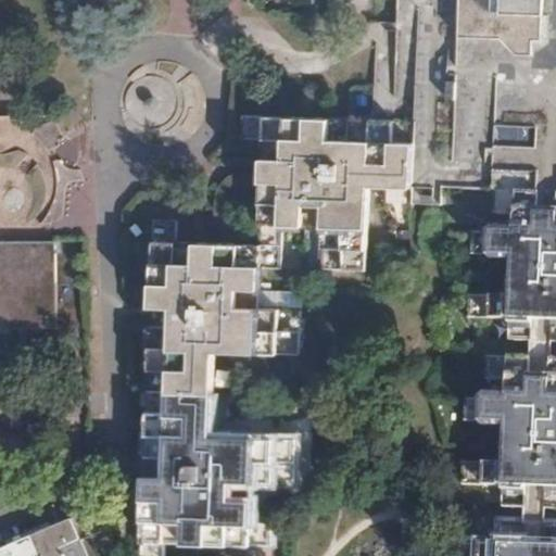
[(399,0),(393,123),(415,122),(419,0),(399,0)]
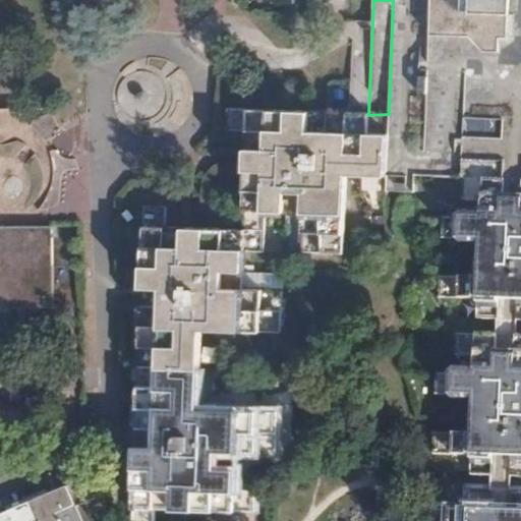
[(520,0),(393,0),(389,114),(387,176),(463,179),(465,179),(517,181),(520,181),(520,0)]
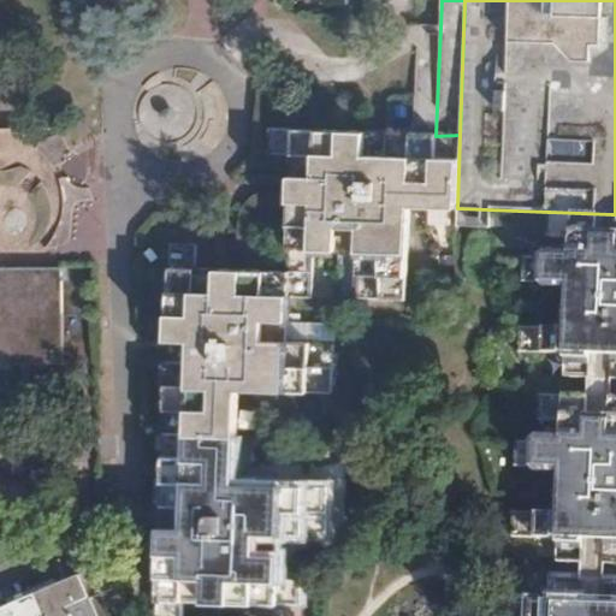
[(409,206),(457,208),(460,135),(436,136),(271,130),(271,154),(294,155),(289,272),(313,273),(314,249),(360,249),(357,297),(406,298),(409,206)]
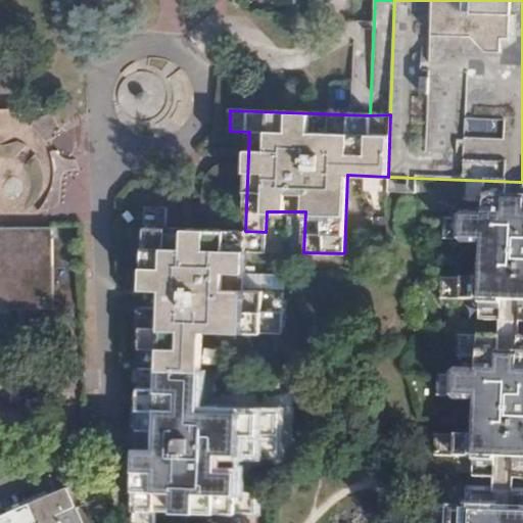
[(522,182),(519,182),(467,180),(466,202),(485,203),(484,221),(445,220),(444,241),(483,242),(482,280),(442,279),(442,300),(481,301),(481,321),(513,323),(522,322),(522,182)]
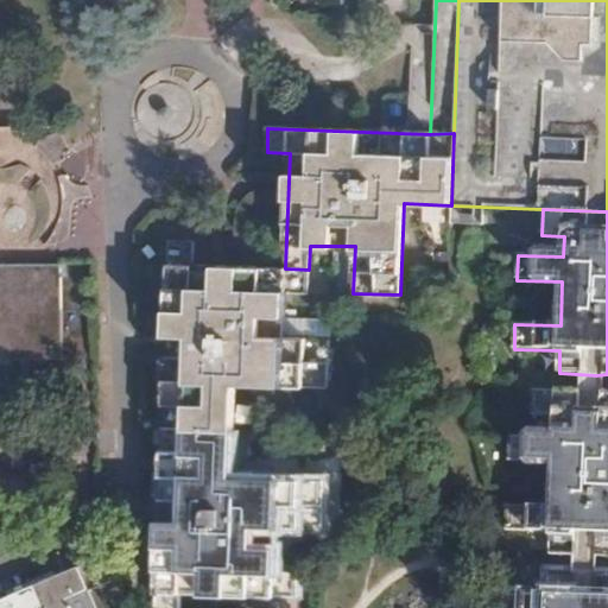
[(170,242),(163,428),(234,430),(236,384),(329,387),(330,340),(284,339),(285,293),(308,293),(309,270),(285,268),(194,266),(194,242),(170,242)]
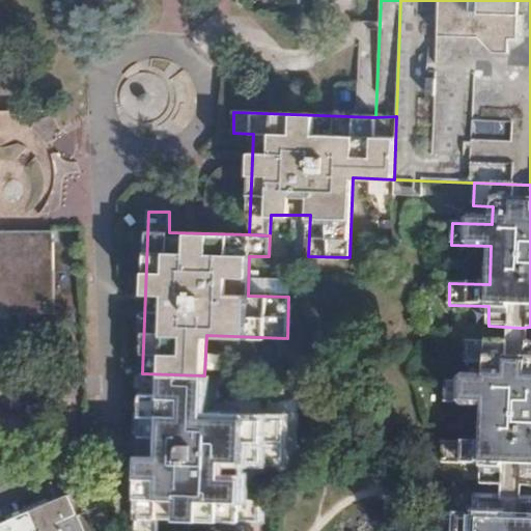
[(0,314),(54,314),(54,232),(0,231),(0,314)]
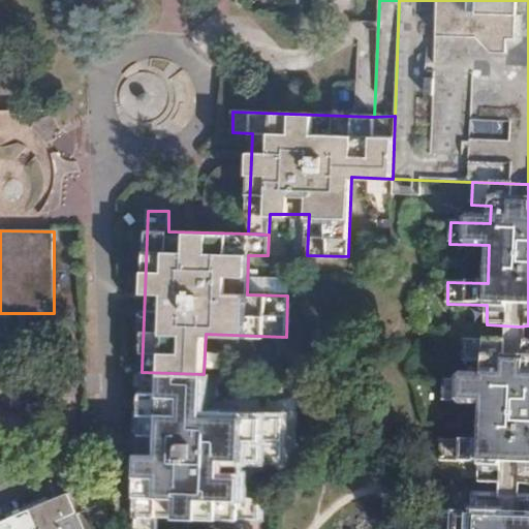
[(528,342),(518,342),(465,340),(464,363),(484,364),(483,382),(443,380),(443,402),(481,404),(480,442),(441,441),(440,462),(480,463),(479,484),(512,485),(528,485),(528,342)]
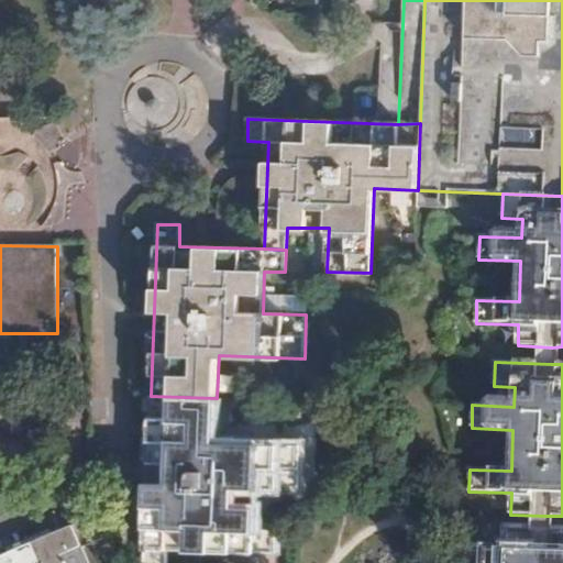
[(217,398),(151,396),(151,397),(144,562),(166,562),(168,549),(207,550),(275,552),(276,529),(255,529),(257,487),(298,488),(300,444),(216,442),(217,400),(217,398)]
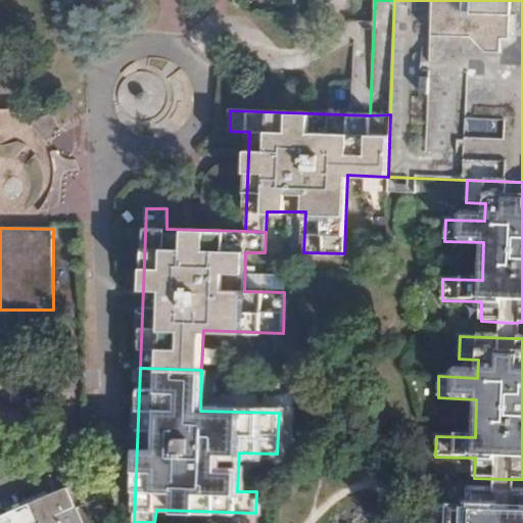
[(87,482),(67,490),(77,510),(96,502),(87,482)]
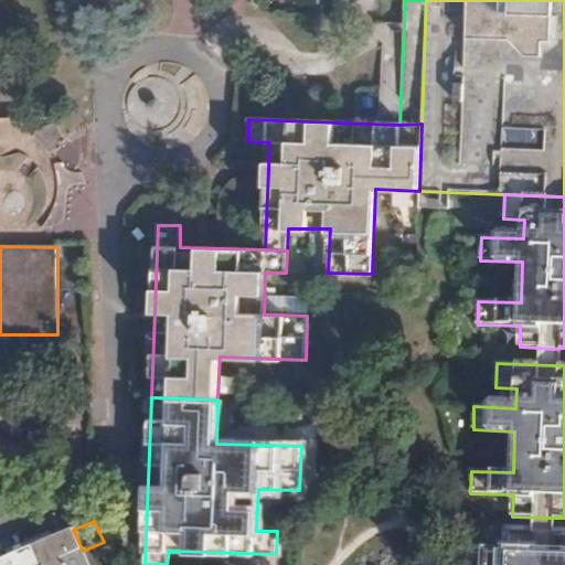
[(88,564),(83,551),(73,530),(53,539),(51,534),(30,544),(39,564),(88,564)]
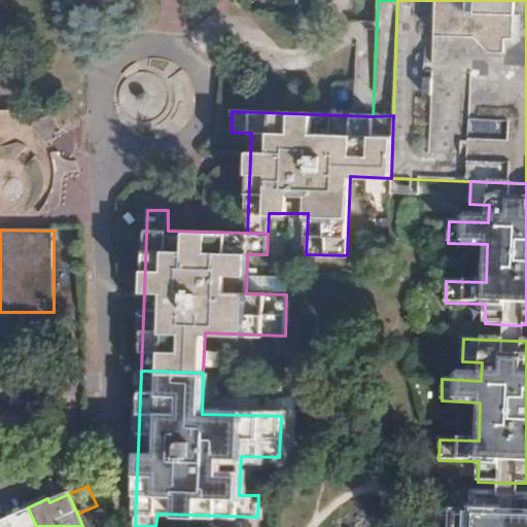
[(526,526),(526,500),(510,499),(478,498),(477,518),(437,516),(436,526),(526,526)]
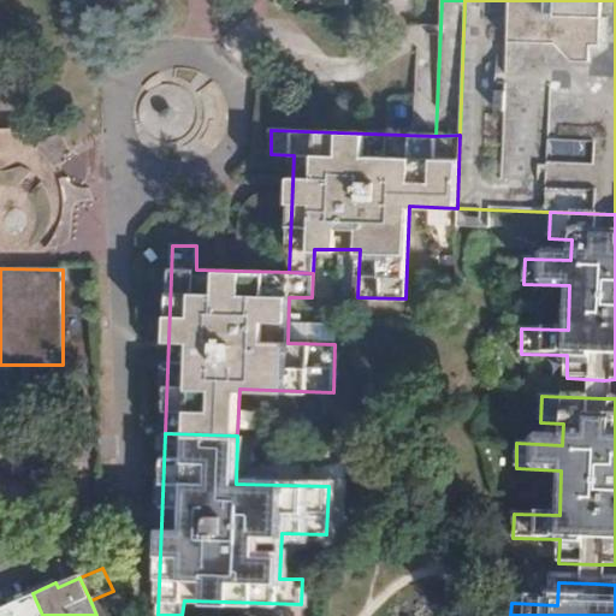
[(42,615),(33,593),(10,603),(12,608),(0,612),(0,615),(42,615)]
